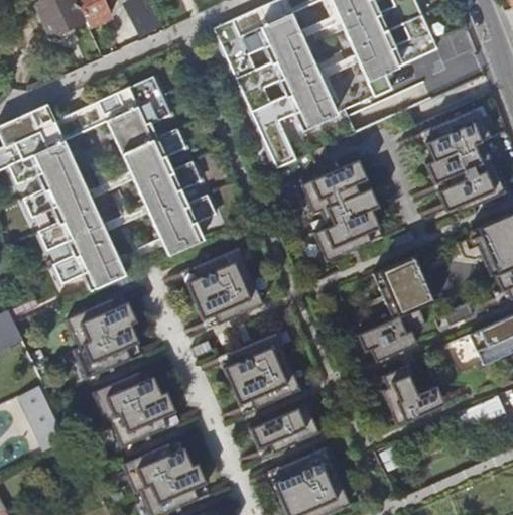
[(86,18),(77,0),(41,0),(36,2),(51,34),(86,18)]
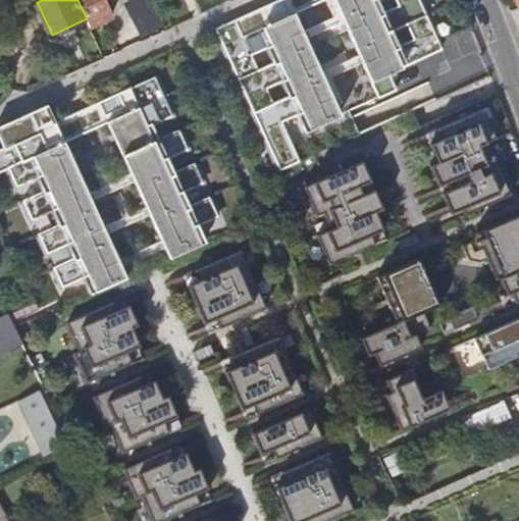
[(80,0),(92,25),(113,16),(105,0),(80,0)]
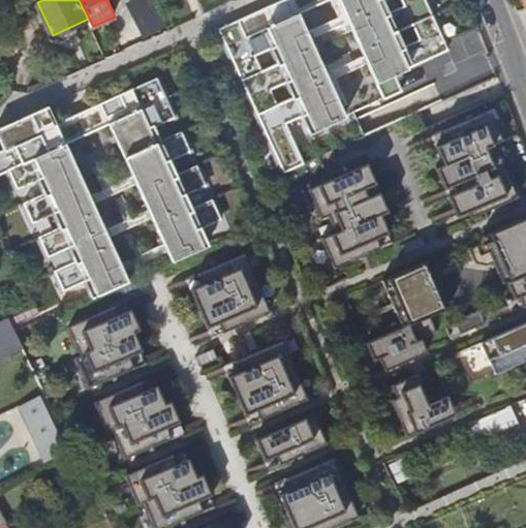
[(285,172),(305,162),(286,122),(303,115),(310,131),(346,115),(341,103),(346,100),(341,90),(336,92),(300,12),(304,11),(299,0),(288,0),(295,13),(247,35),(240,19),(219,28),(285,172)]
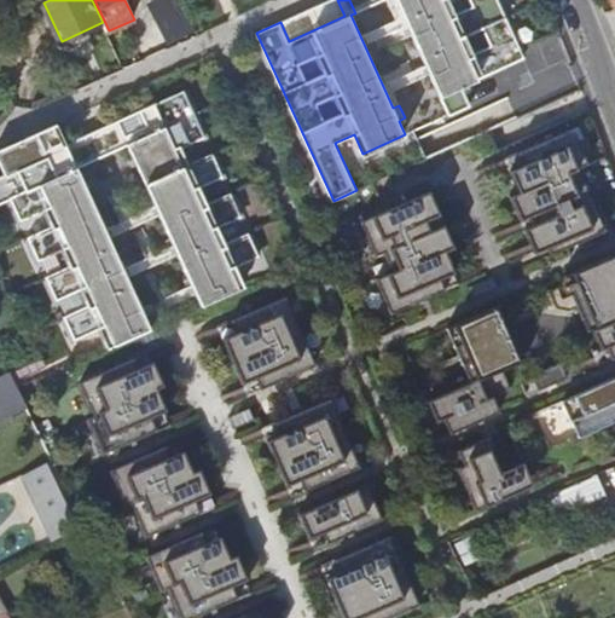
[(328,0),(280,22),(289,41),(344,16),(337,0),(328,0)]
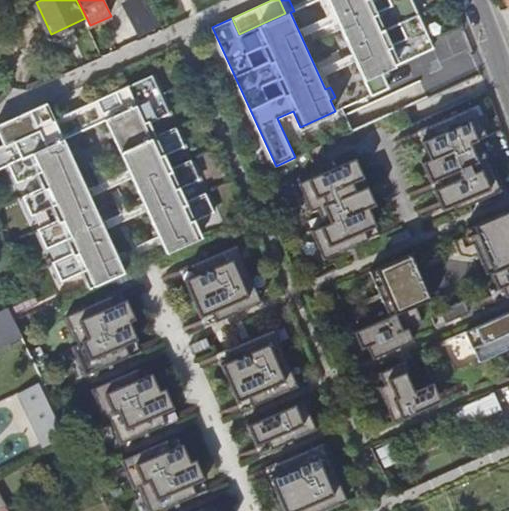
[(289,0),(294,11),(309,3),(307,0),(289,0)]
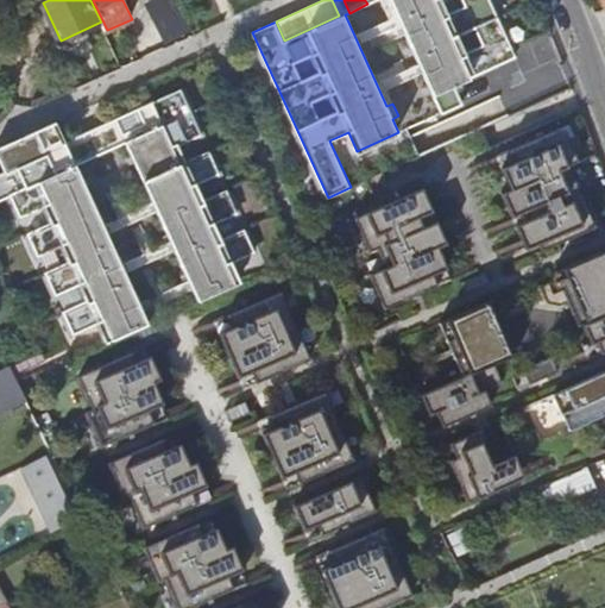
[(365,0),(367,4),(377,0),(390,0),(443,112),(467,101),(458,83),(517,56),(490,0),(365,0)]
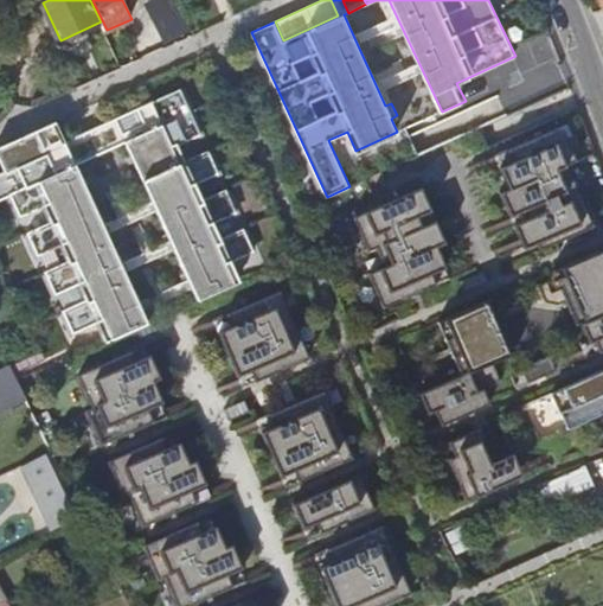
[(162,126),(127,141),(199,298),(239,280),(231,261),(255,250),(244,227),(220,237),(213,222),(237,211),(226,189),(203,199),(196,184),(219,173),(209,151),(185,161),(178,146),(201,134),(184,94),(154,107),(162,126)]
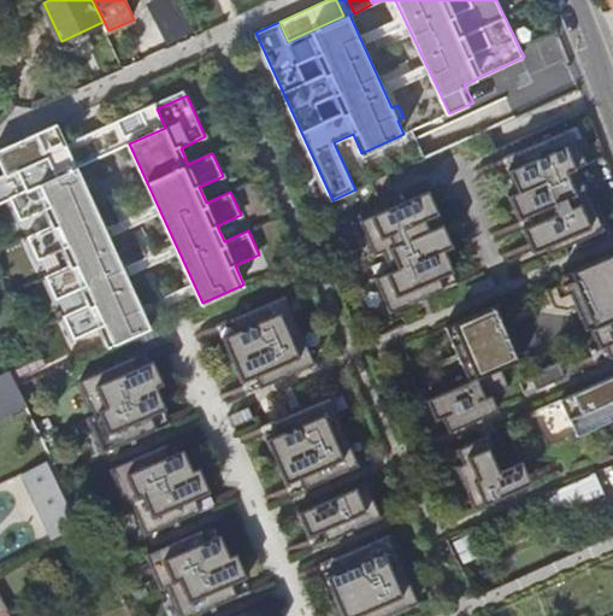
[(165,128),(157,109),(121,124),(129,144),(165,128)]
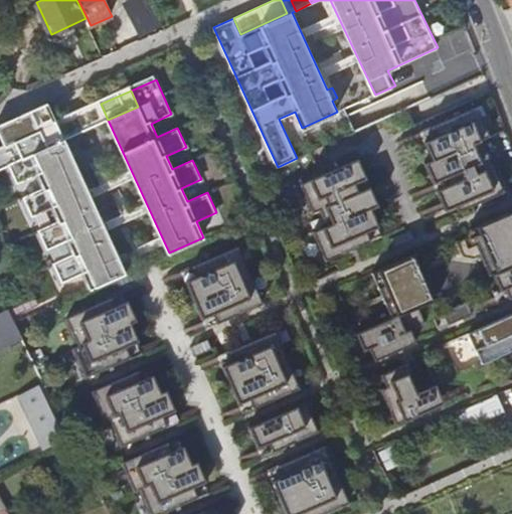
[(126,274),(47,102),(0,123),(0,133),(5,145),(0,146),(0,168),(9,165),(17,182),(37,173),(44,187),(24,196),(33,216),(53,206),(59,220),(38,229),(47,248),(68,239),(74,252),(53,263),(62,282),(83,273),(91,289),(126,274)]
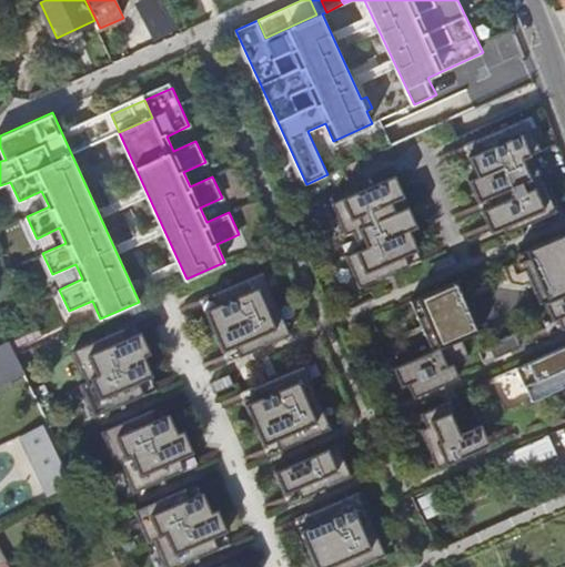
[(543,149),(528,117),(465,144),(478,174),(471,179),(493,230),(505,224),(508,232),(558,210),(534,152),(543,149)]
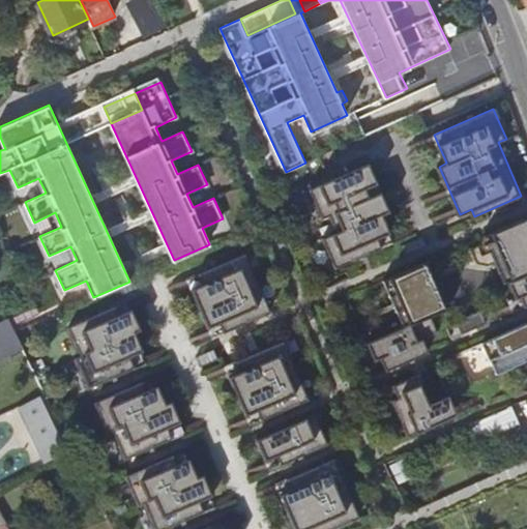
[(369,163),(311,188),(324,218),(331,215),(338,232),(324,238),(338,268),(396,242),(383,213),(389,210),(369,163)]
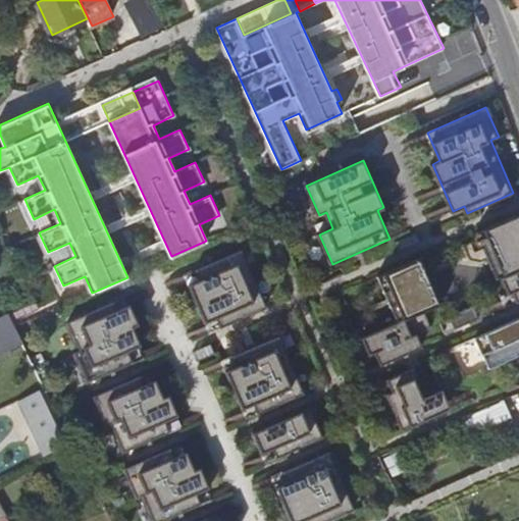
[(484,227),(505,275),(518,269),(518,212),(484,227)]
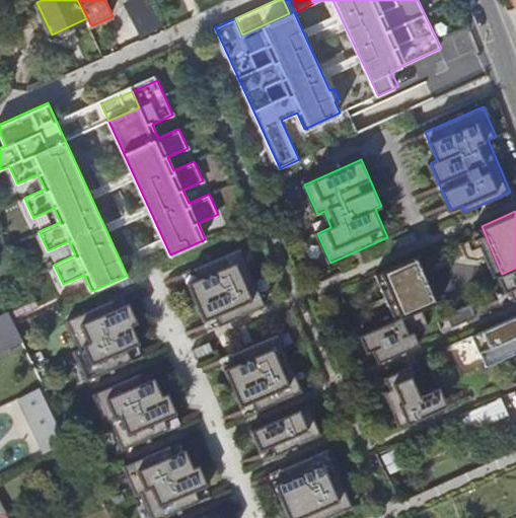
[(500,275),(502,274),(482,226),(474,229),(496,276),(500,275)]
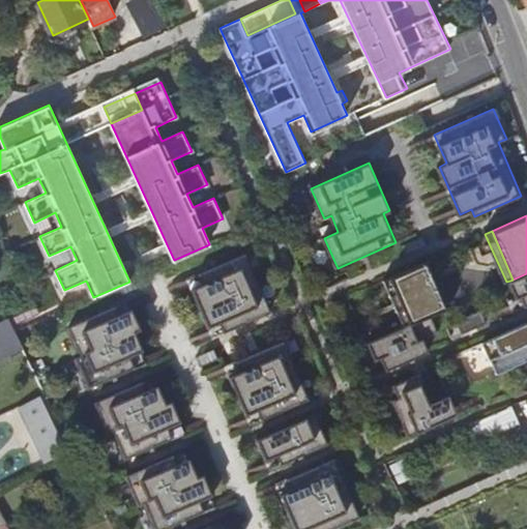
[(0,234),(0,266),(12,261),(0,234)]
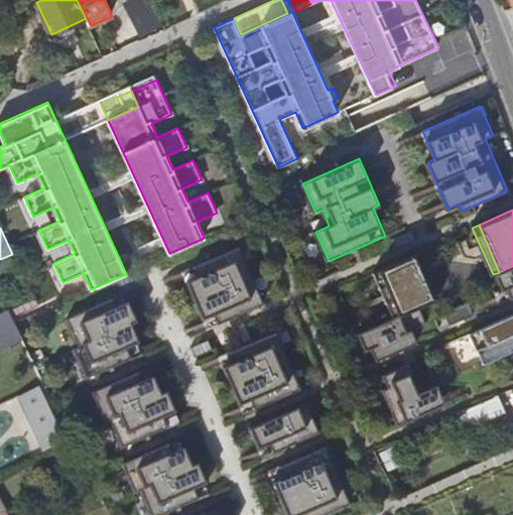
[(263,303),(239,246),(182,270),(207,327),(263,303)]
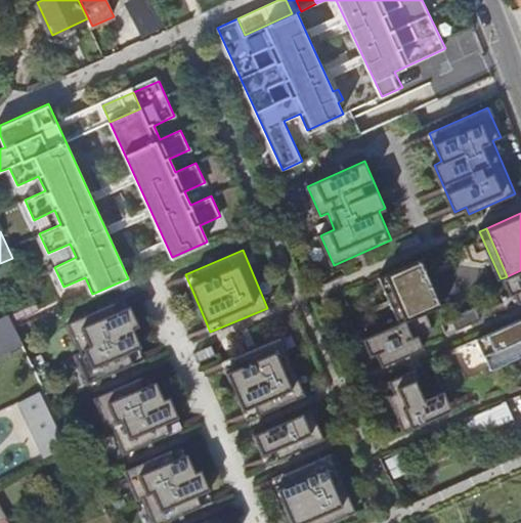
[(418,258),(438,306),(445,303),(424,255),(418,258)]
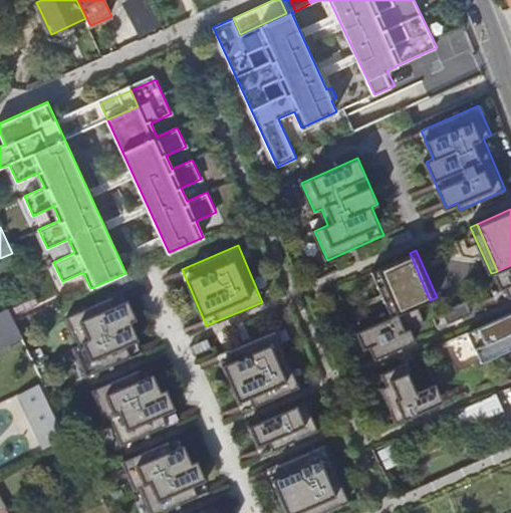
[(374,268),(395,315),(419,304),(430,300),(410,253),(374,268)]
